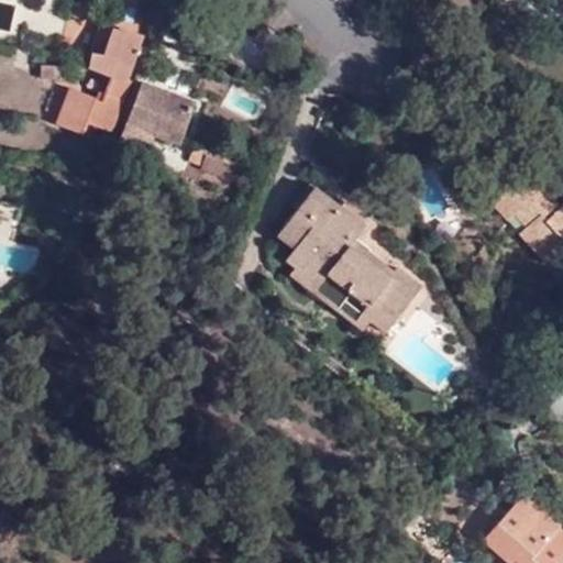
[(103,56),(111,31),(100,29),(91,54),(103,56)]
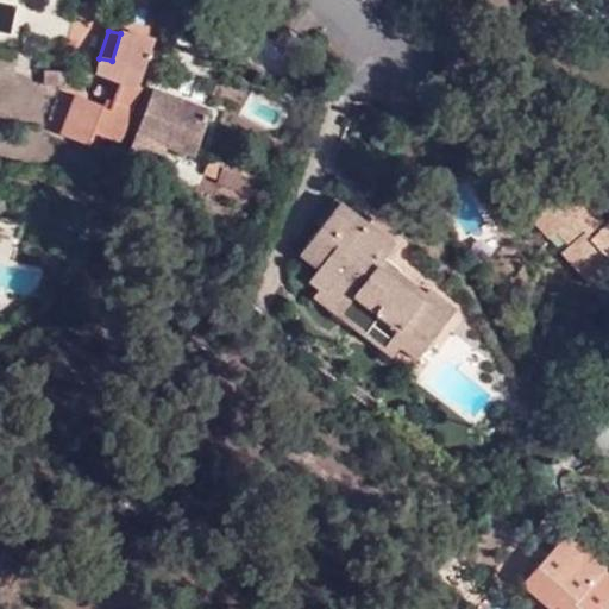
[(155,41),(120,33),(112,61),(99,58),(93,73),(117,80),(106,108),(77,99),(62,137),(89,145),(94,135),(120,143),(139,87),(137,85),(155,41)]
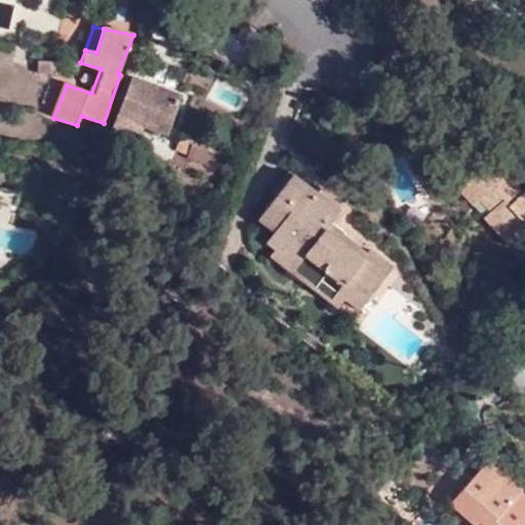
[(57,77),(58,64),(37,63),(37,76),(57,77)]
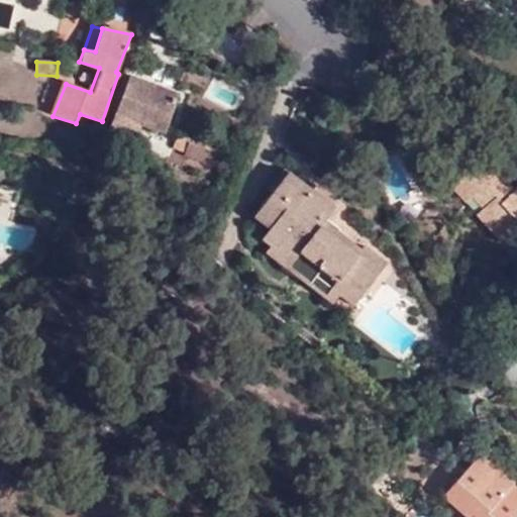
[(164,131),(177,95),(126,78),(106,134),(133,145),(141,124),(164,131)]
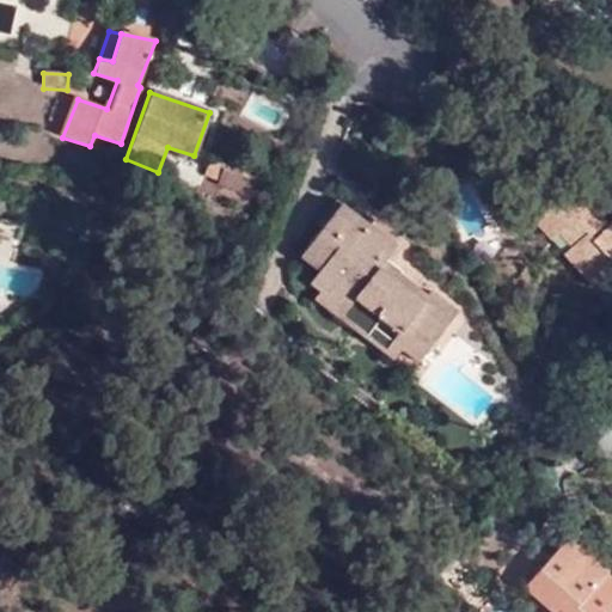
[(231,188),(237,171),(209,160),(203,178),(231,188)]
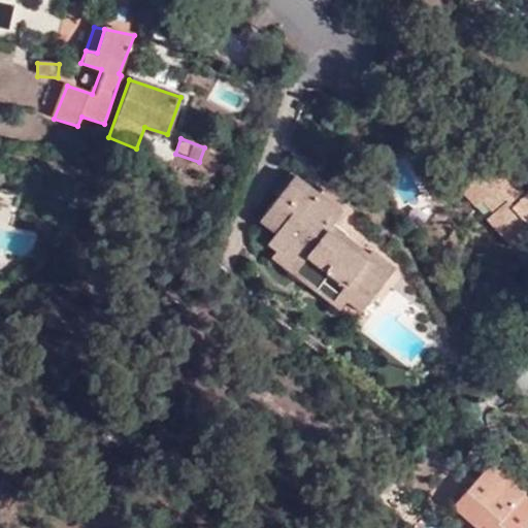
[(527,190),(499,159),(466,190),(480,205),(487,199),(498,210),(491,218),(517,243),(527,233),(527,190)]
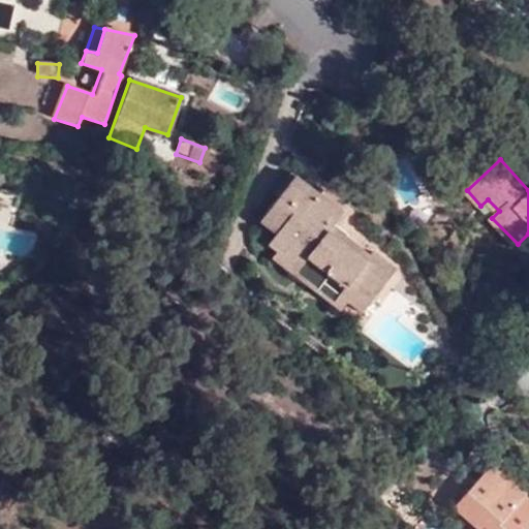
[(341,243),(344,236),(332,226),(337,217),(315,200),(319,194),(296,177),(265,218),(278,229),(274,236),(267,245),(276,253),(298,269),(306,258),(324,274),(329,269),(343,280),(341,285),(343,286),(330,304),(338,311),(346,301),(360,311),(394,267),(371,249),(368,253),(363,250),(359,255),(341,243)]
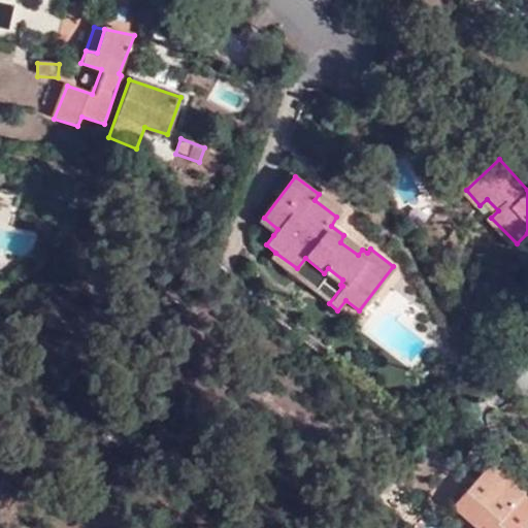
[(0,223),(11,226),(20,193),(0,188),(0,223)]
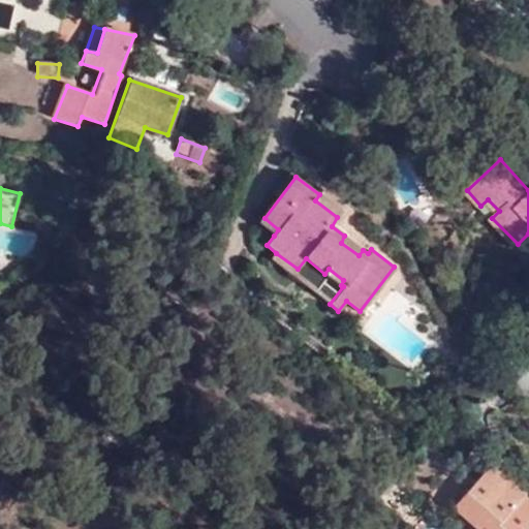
[(315,200),(337,217),(342,211),(319,194),(315,200)]
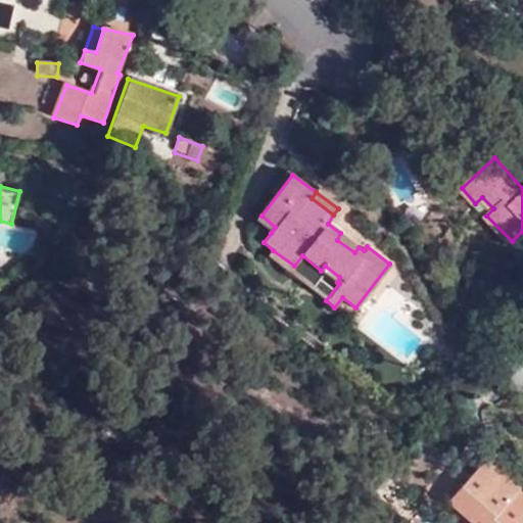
[(275,227),(262,216),(256,222),(271,233),(275,227)]
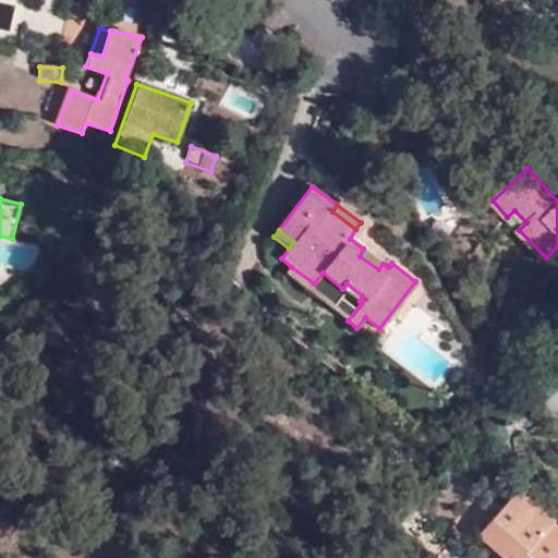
[(383,264),(363,249),(360,256),(378,269),(383,264)]
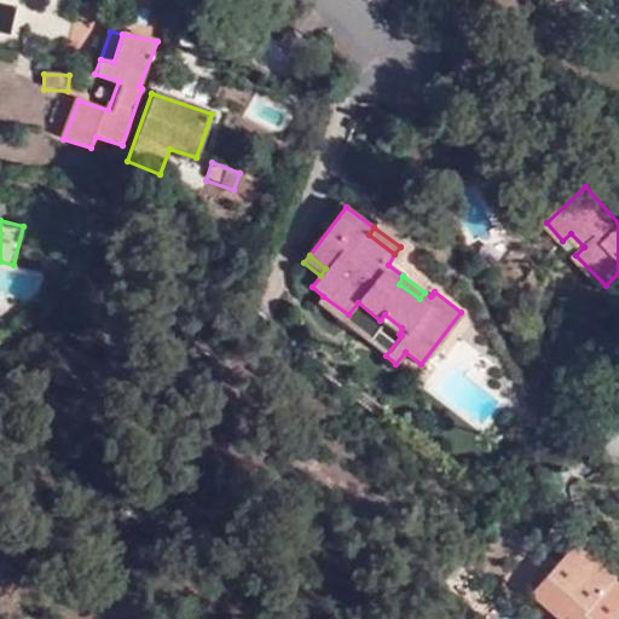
[(318,304),(386,356),(401,335),(399,334),(401,328),(385,314),(380,320),(358,302),(348,314),(323,296),(318,304)]
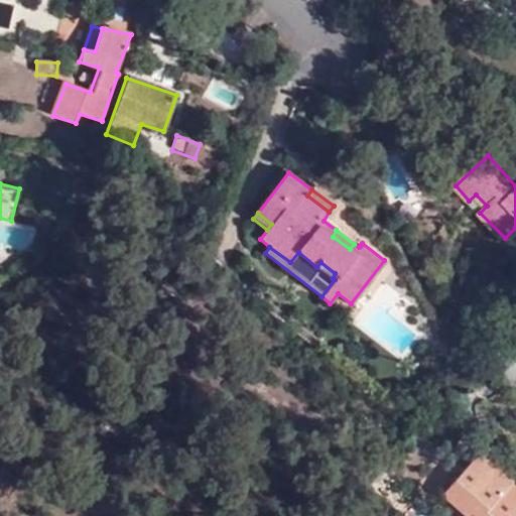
[(515,515),(515,487),(482,459),(449,496),(474,515),(515,515)]
